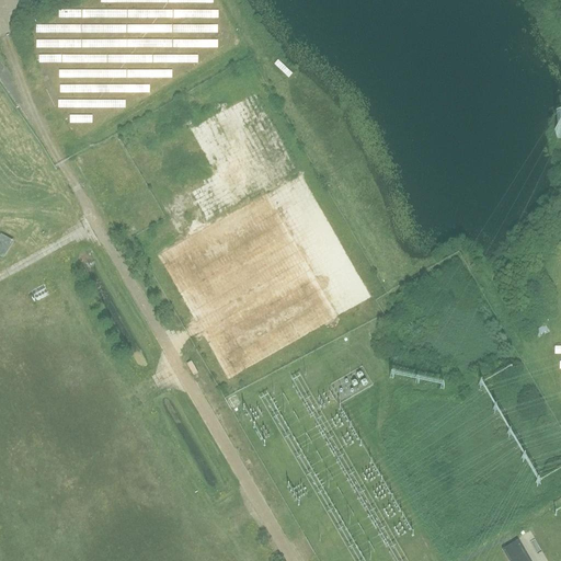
[(0,255),(2,256),(11,242),(0,236),(0,255)]
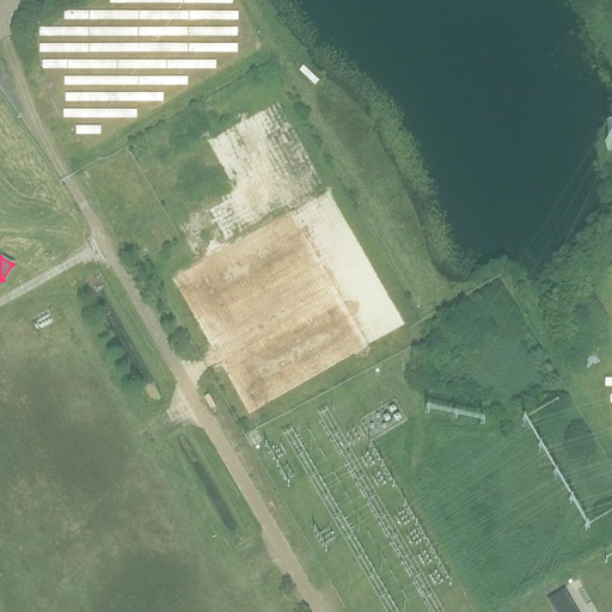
[(595,355),(585,361),(588,366),(598,361),(595,355)]
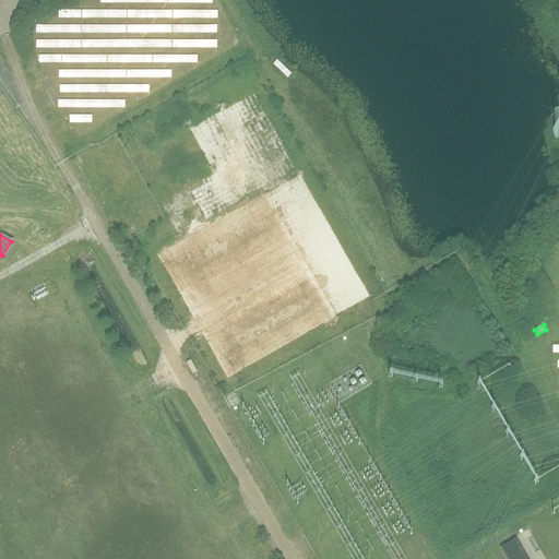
[(193,381),(199,379),(191,361),(186,364),(193,381)]
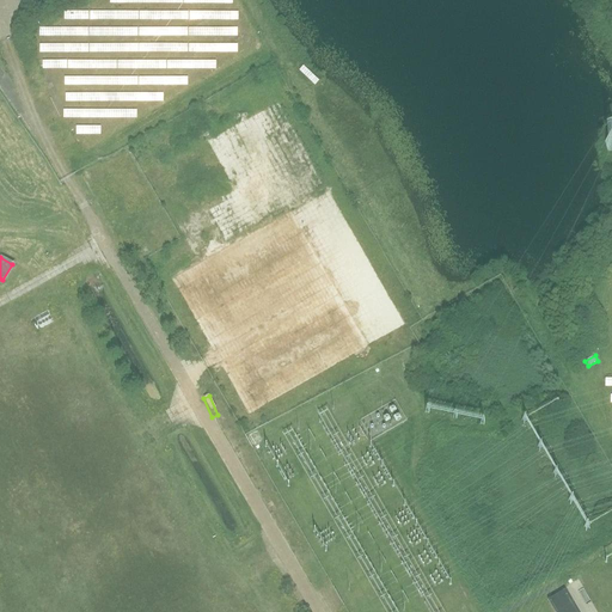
[(23,461),(34,457),(31,451),(20,456),(23,461)]
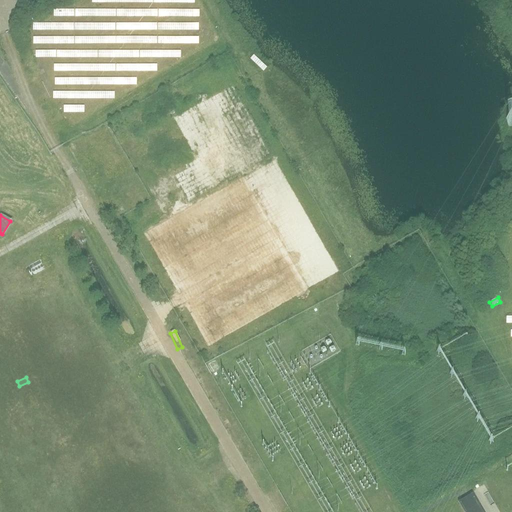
[(333,387),(336,396),(343,394),(339,385),(333,387)]
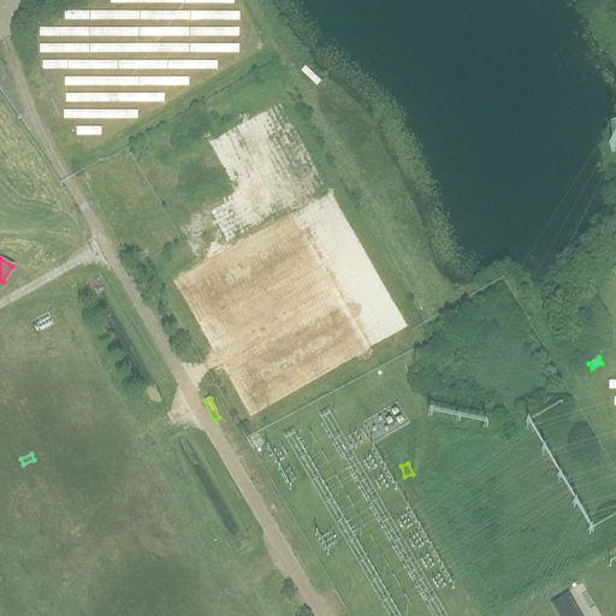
[(89,561),(76,567),(83,580),(95,574),(89,561)]
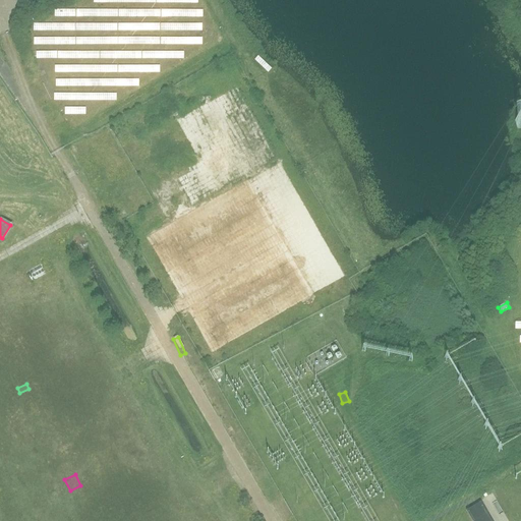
[(493,500),(502,497),(500,491),(490,495),(493,500)]
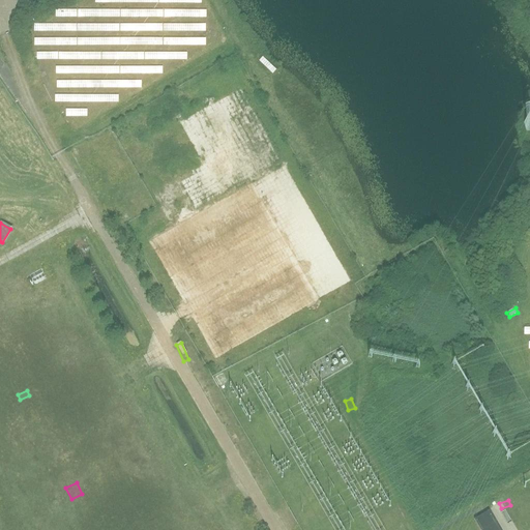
[(500,529),(490,511),(474,520),(480,529),(500,529)]
